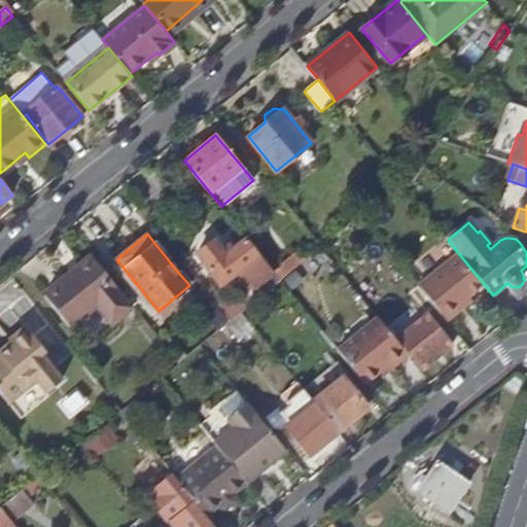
[(253,286),(271,273),(245,239),(225,254),(214,240),(198,252),(221,284),(241,269),(253,286)]
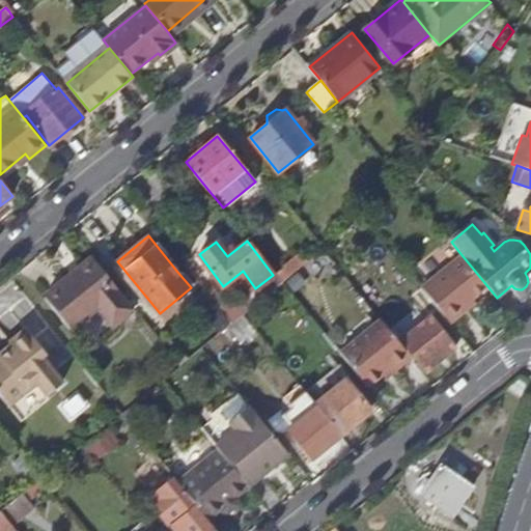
[(487,286),(458,251),(418,284),(450,324),(467,310),(463,306),(487,286)]
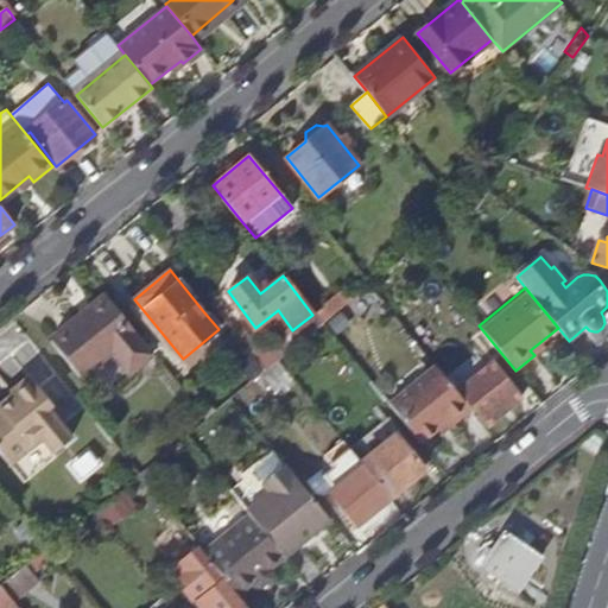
[(324,323),(352,301),(343,291),(316,312),(324,323)]
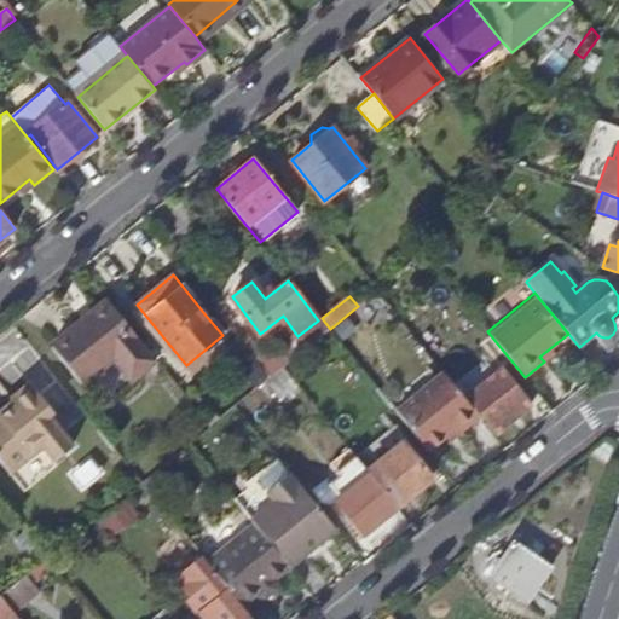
[(155,358),(106,299),(90,312),(92,316),(53,347),(82,383),(115,358),(131,377),(155,358)]
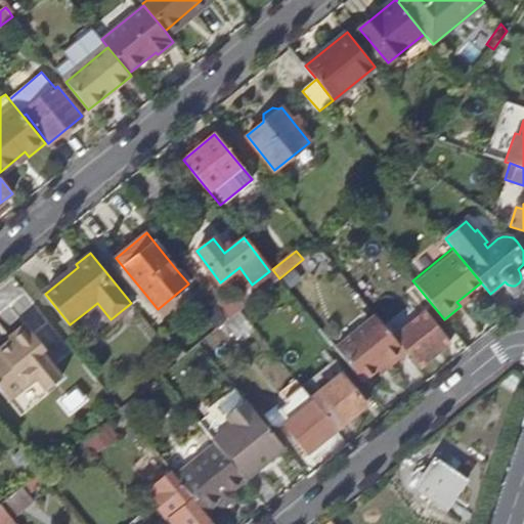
[(222,309),(230,318),(239,310),(269,287),(279,278),(272,269),(222,309)]
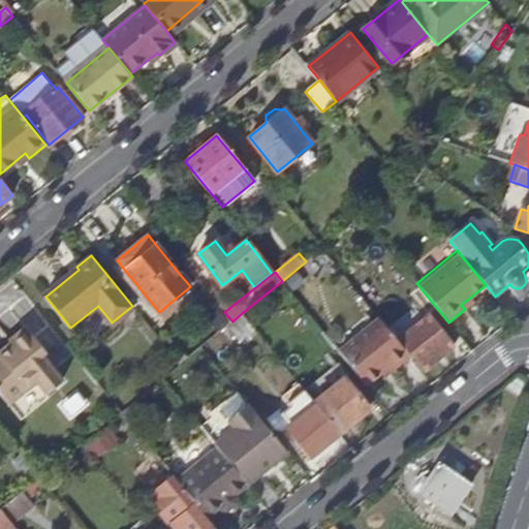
[(424,371),(454,346),(429,315),(415,327),(398,306),(382,319),(395,332),(405,323),(410,331),(399,340),(424,371)]
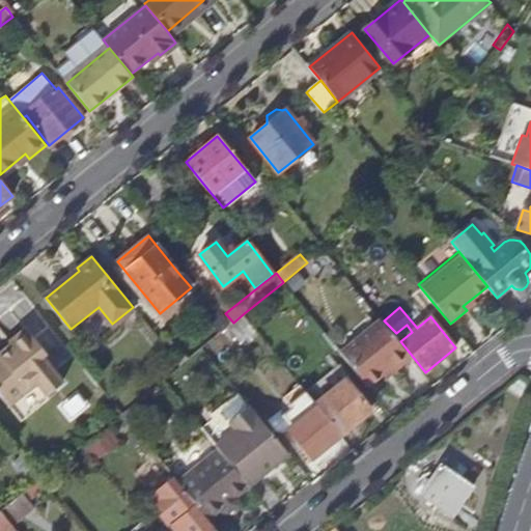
[(386,326),(381,319),(340,352),(367,385),(382,373),(393,365),(396,369),(412,357),(386,326)]
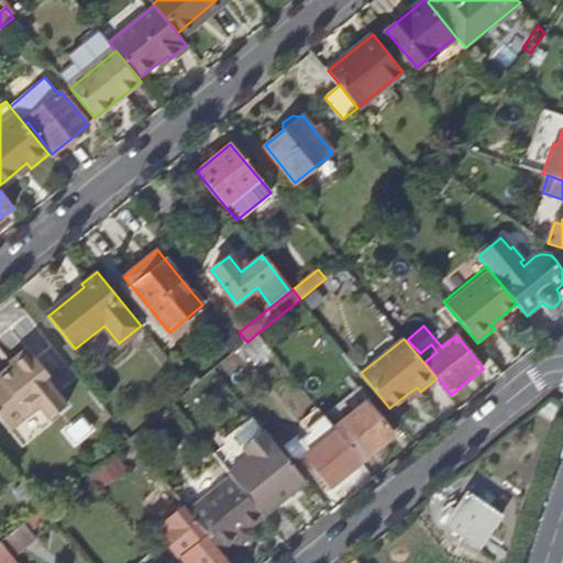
[(48,374),(26,348),(9,362),(14,367),(0,378),(0,418),(12,433),(23,446),(53,421),(50,418),(66,405),(44,377),(48,374)]
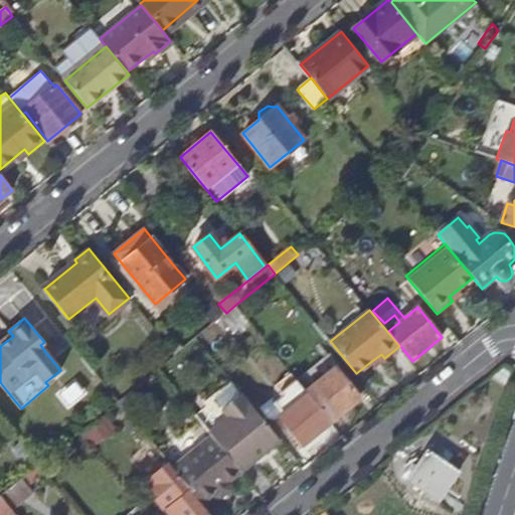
[(374,367),(384,358),(381,354),(370,362),(374,367)]
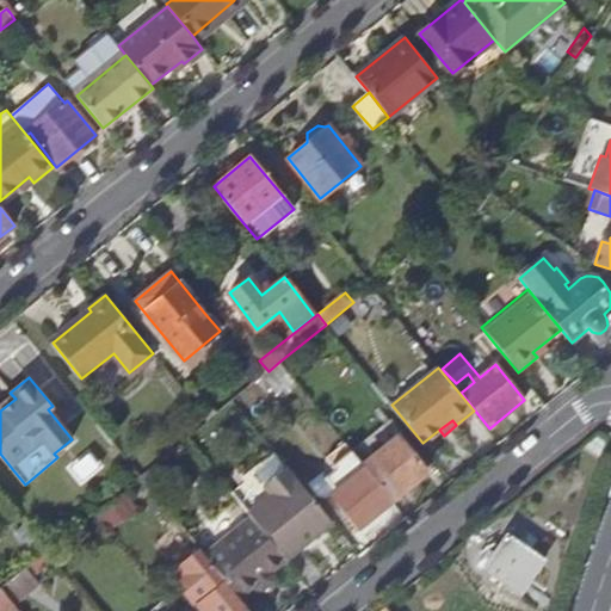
[(355,448),(362,457),(397,431),(390,421),(355,448)]
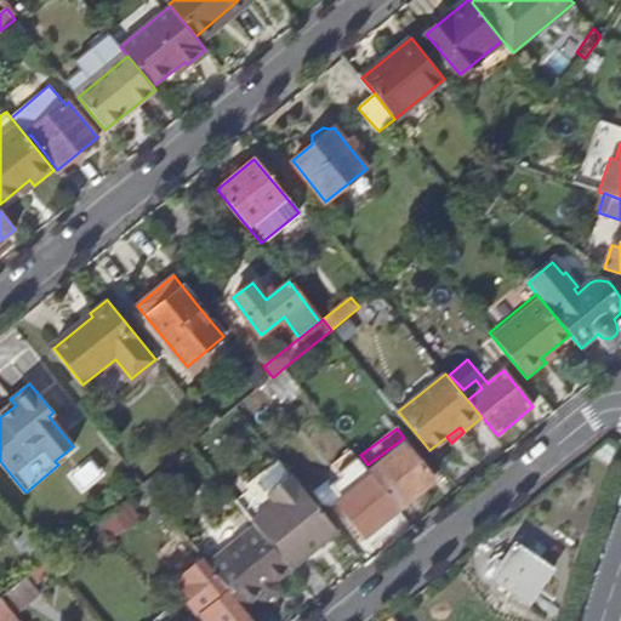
[(369,472),(398,508),(433,480),(404,444),(369,472)]
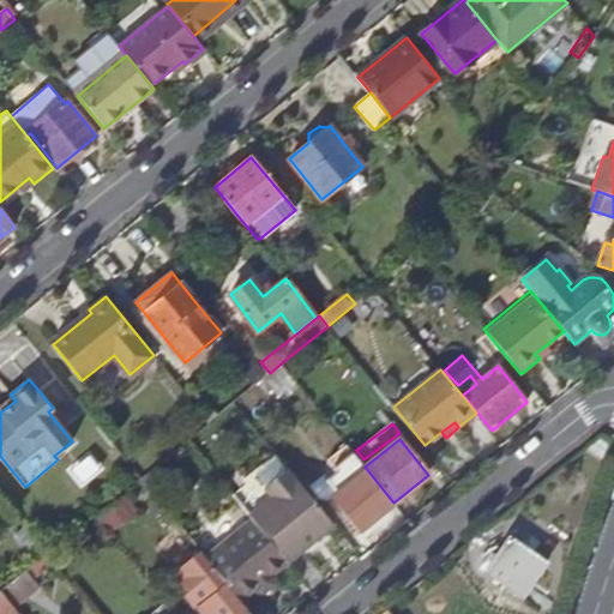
[(393,503),(365,467),(347,445),(327,461),(348,486),(333,497),(360,530),(393,503)]
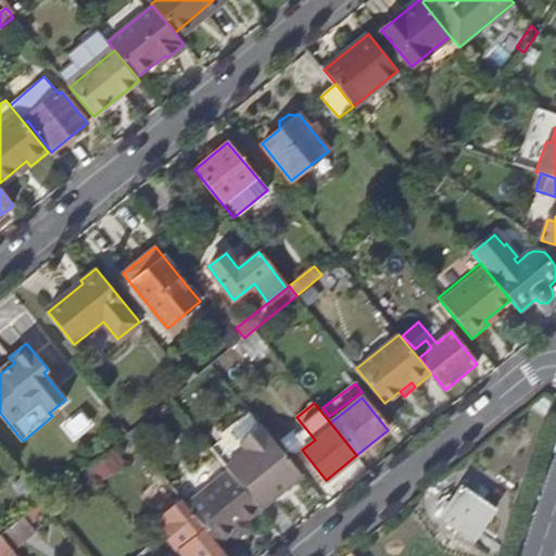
[(303,475),(262,425),(241,442),(248,450),(226,467),(229,470),(261,509),(303,475)]
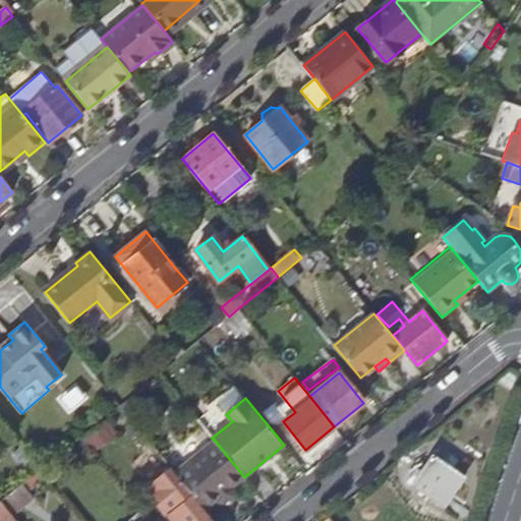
[(171,468),(174,472),(183,483),(193,496),(204,509),(217,499),(219,501),(225,502),(232,495),(233,489),(231,487),(244,477),(215,441),(200,452),(187,436),(162,457),(171,468)]
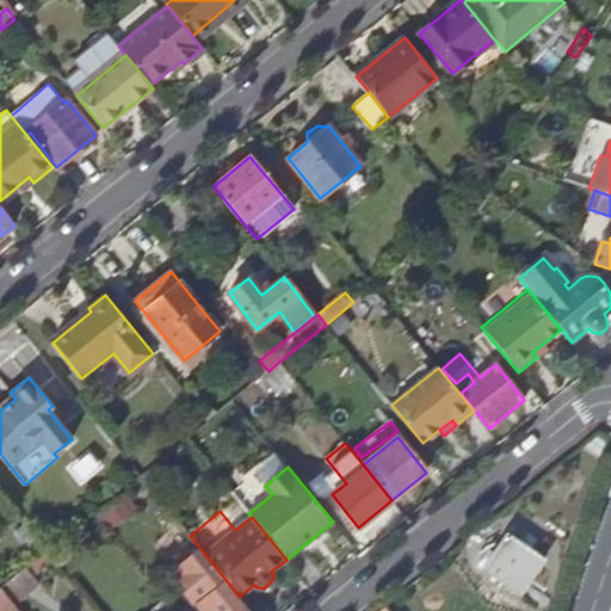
[(161,553),(184,534),(168,514),(146,534),(161,553)]
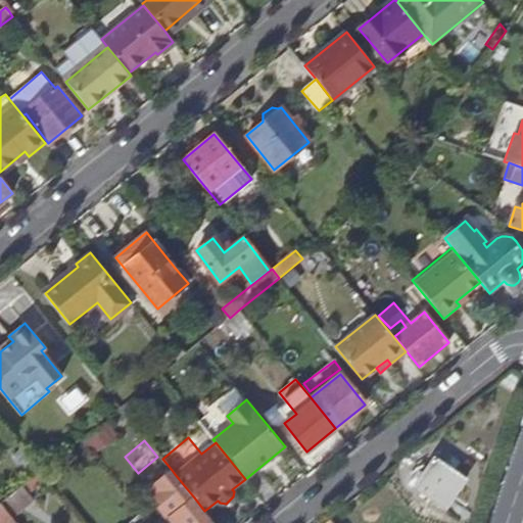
[(431,461),(414,487),(445,509),(463,482),(431,461)]
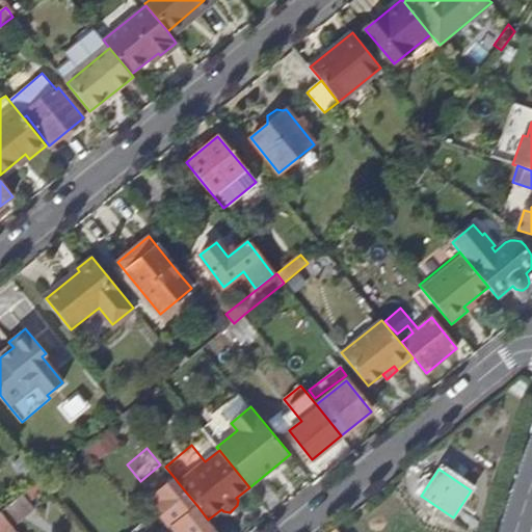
[(163,512),(161,514),(171,527),(176,531),(213,531),(194,508),(197,506),(187,494),(178,482),(175,478),(151,498),(163,512)]
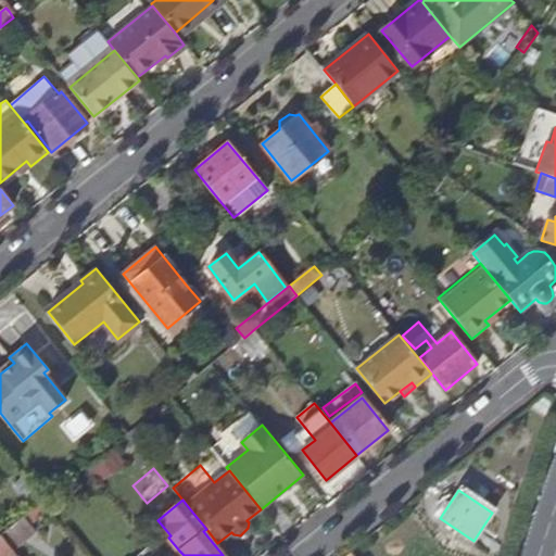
[(48,523),(19,547),(25,555),(34,555),(35,555),(59,536),(48,523)]
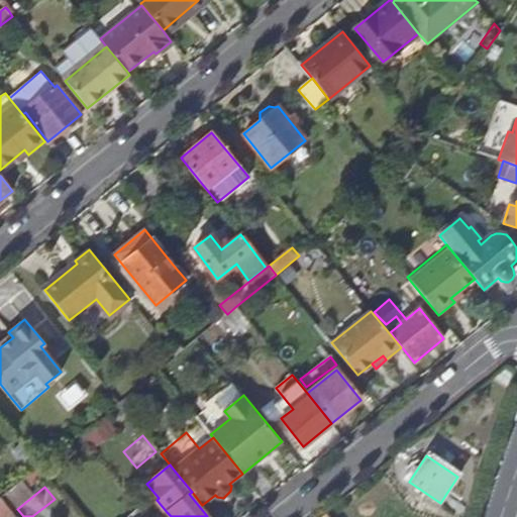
[(0,516),(6,516),(12,512),(0,498),(0,516)]
